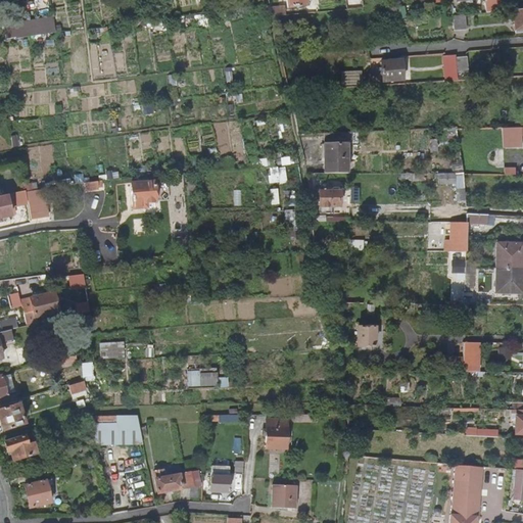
[(306,0),(287,0),(289,8),(307,6),(306,0)]
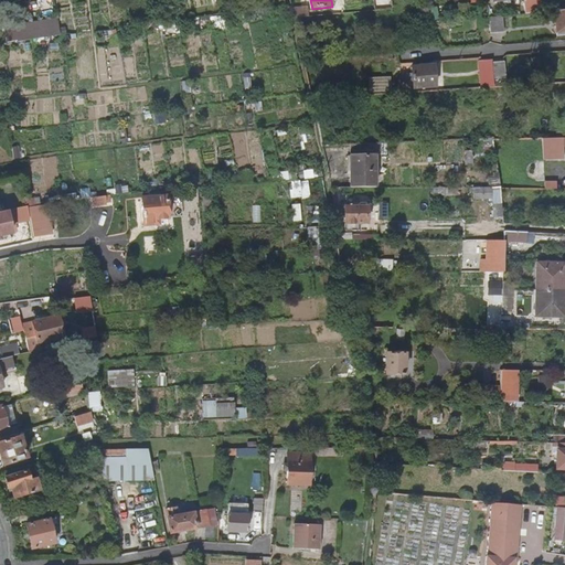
[(523,0),(526,12),(543,10),(541,0),(523,0)]
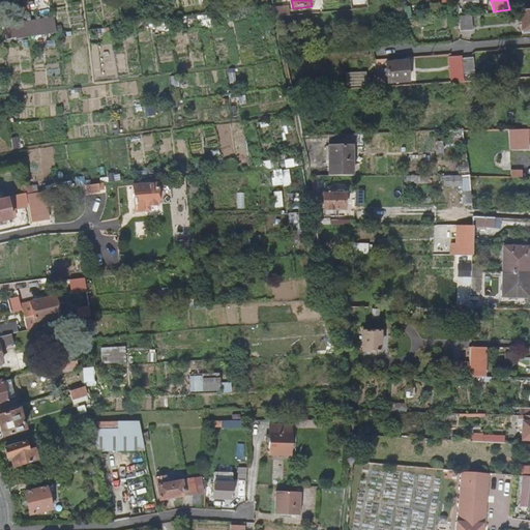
[(474,30),(472,15),(460,17),(461,31),(474,30)]
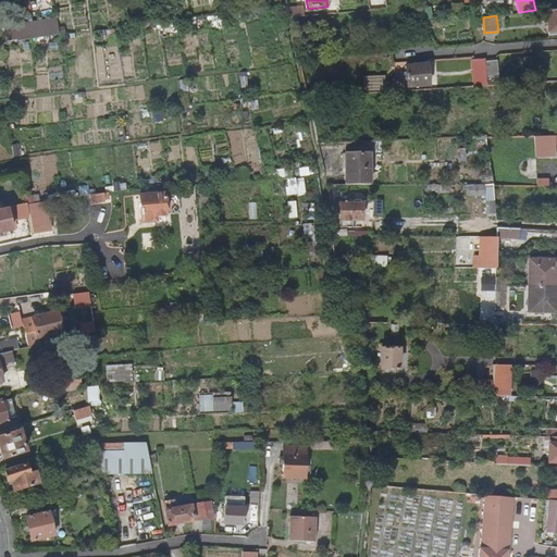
[(15,25),(17,41),(59,36),(57,20),(15,25)]
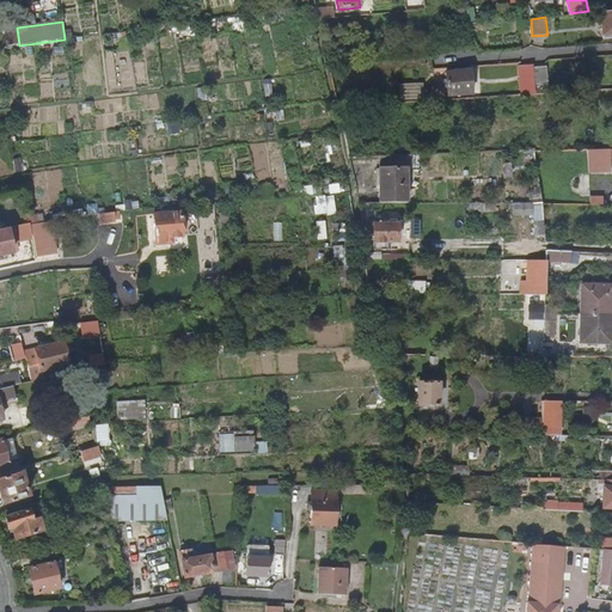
[(532,63),(518,65),(520,93),(534,93),(532,63)]
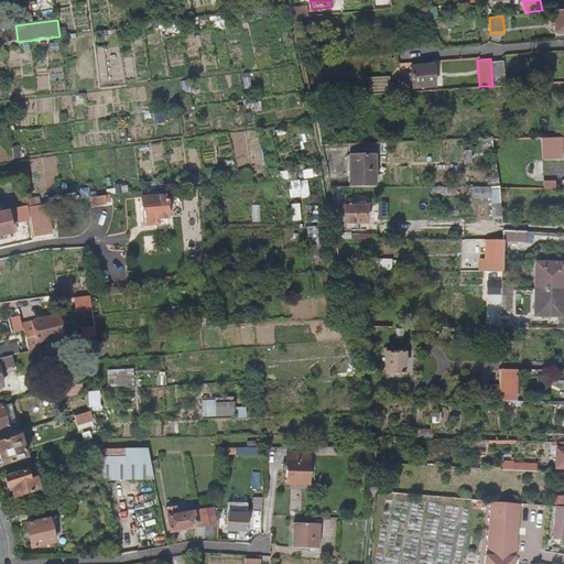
[(492,61),(495,78),(502,77),(501,60),(492,61)]
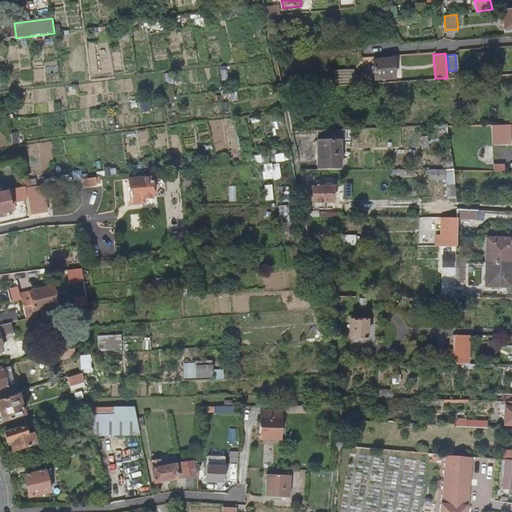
[(395,60),(374,61),(376,80),(396,79),(395,60)]
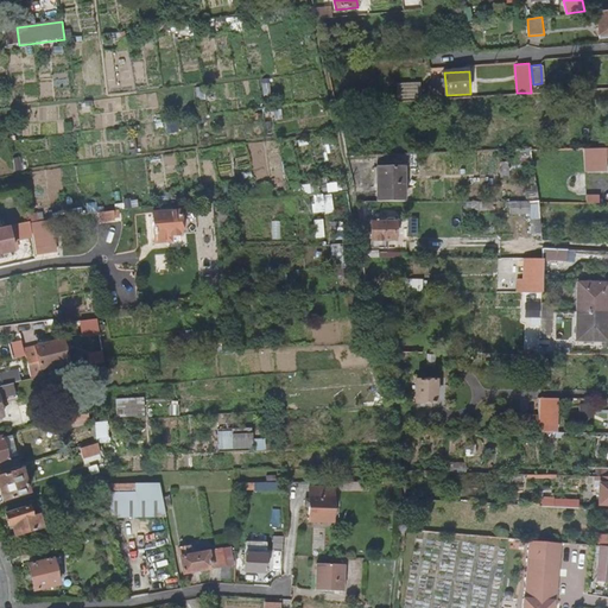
[(419,83),(396,83),(396,99),(419,99),(419,83)]
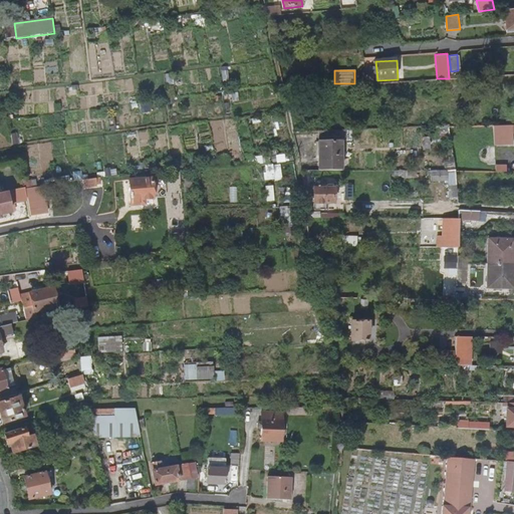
[(201,143),(212,142),(210,125),(205,125),(206,132),(200,133),(201,143)]
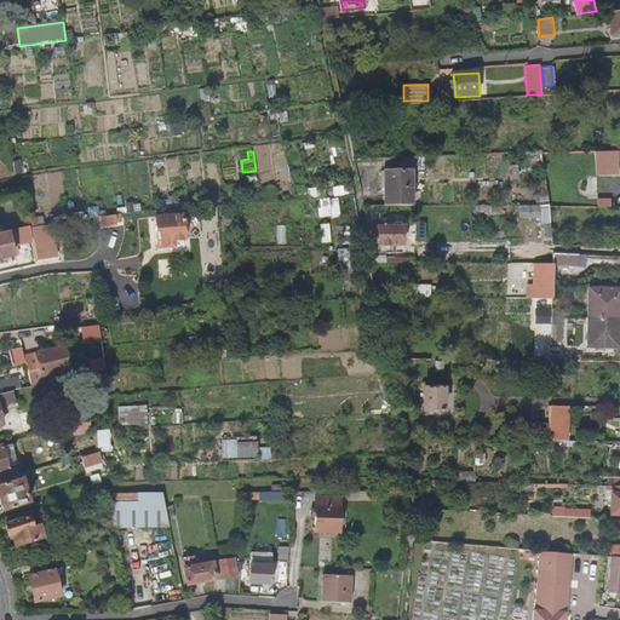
[(412,204),(412,170),(384,171),(385,204),(412,204)]
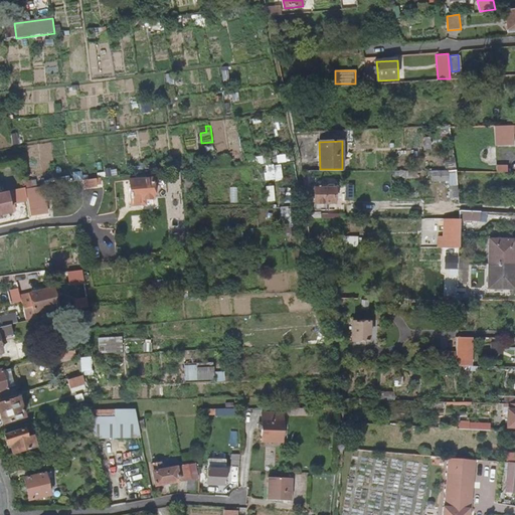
[(450,179),(450,186),(457,185),(456,173),(456,172),(432,172),(433,181),(450,179)]
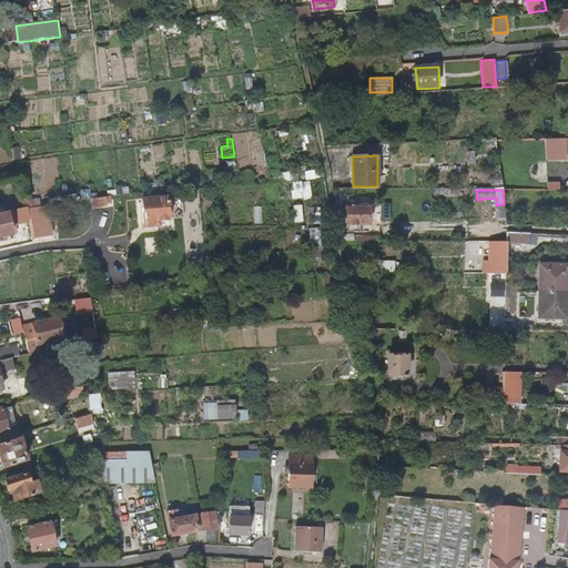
[(104,198),(92,199),(93,208),(105,205),(104,198)]
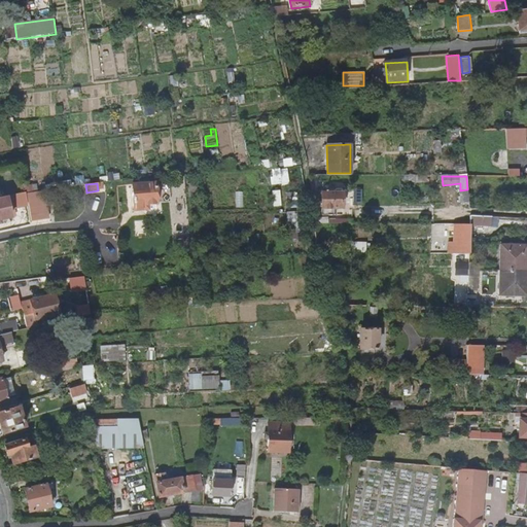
[(154,183),(131,184),(132,210),(142,209),(142,205),(155,204),(154,183)]
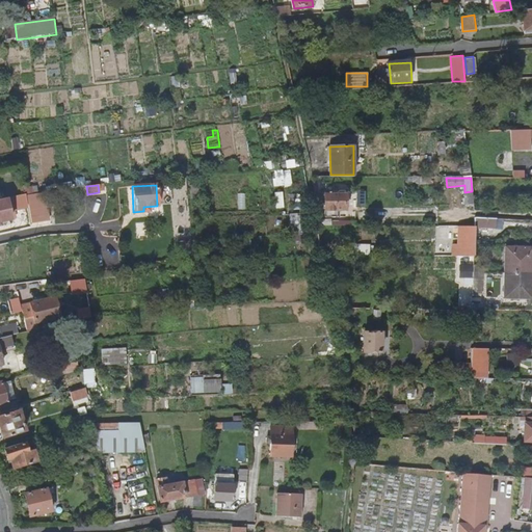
[(466,204),(474,204),(472,191),(464,192),(466,204)]
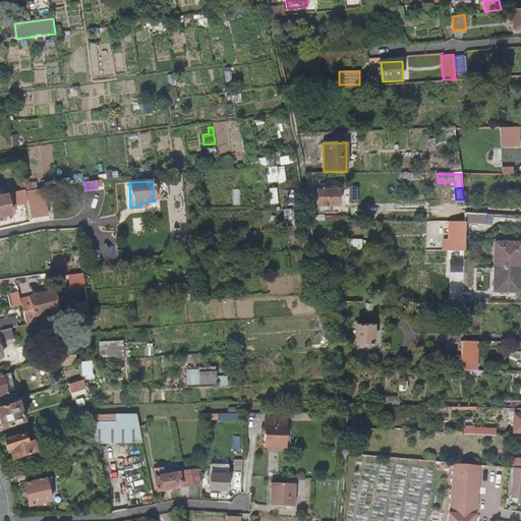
[(336,189),(317,188),(316,213),(328,213),(329,206),(336,207),(336,189)]
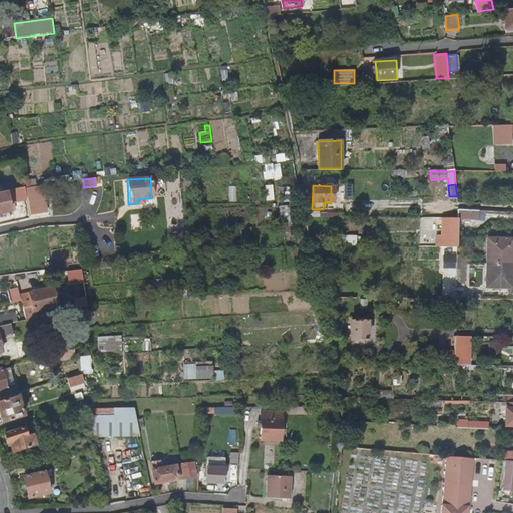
[(13,197),(26,195),(24,187),(11,189),(13,197)]
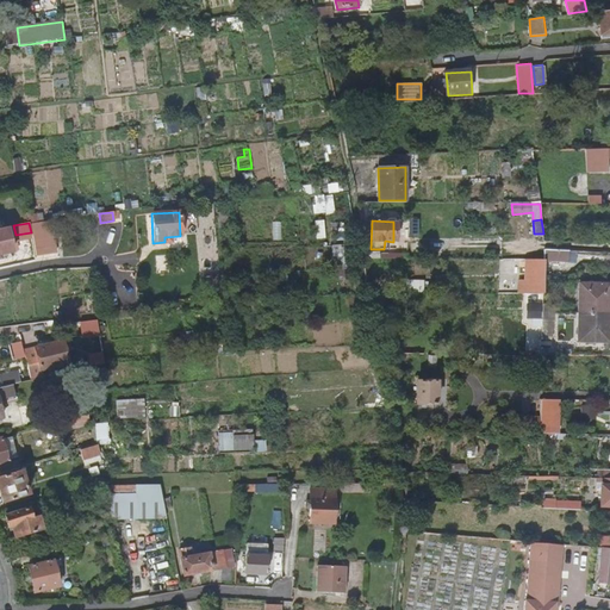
[(7,230),(0,231),(0,254),(11,251),(7,230)]
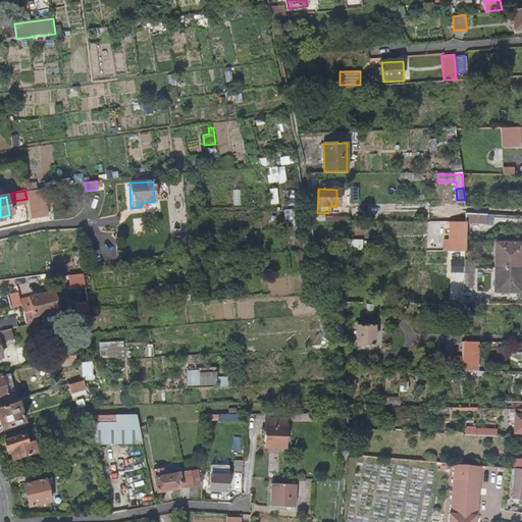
[(297,226),(297,210),(285,211),(285,226),(297,226)]
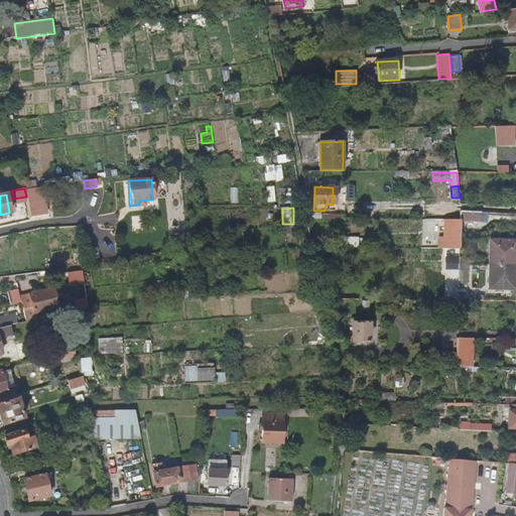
[(460,220),(479,221),(480,217),(485,217),(485,212),(461,211),(460,220)]
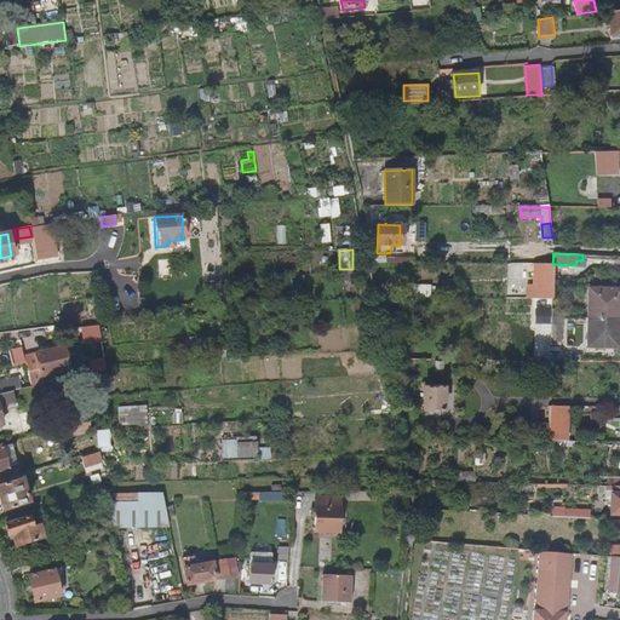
[(543,264),(541,298),(551,298),(552,264),(543,264)]
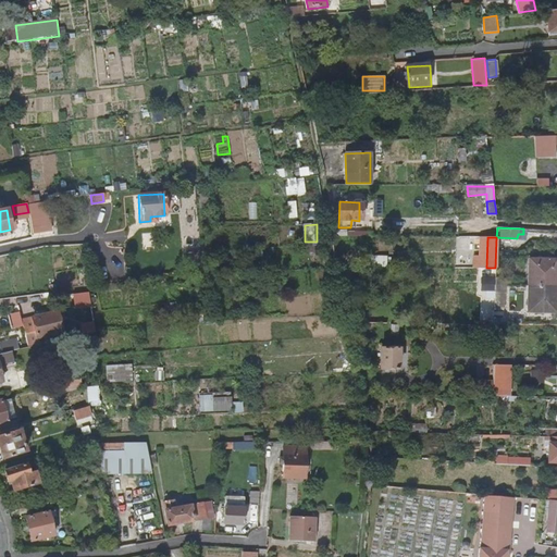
[(556,257),(529,257),(528,283),(556,284),(556,262),(556,257)]
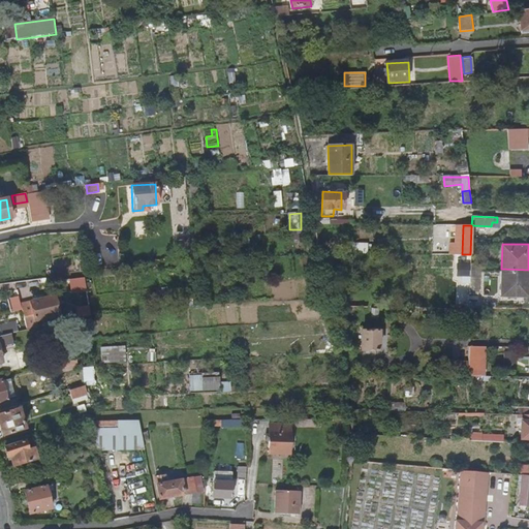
[(470,268),(470,277),(478,277),(478,268),(470,268)]
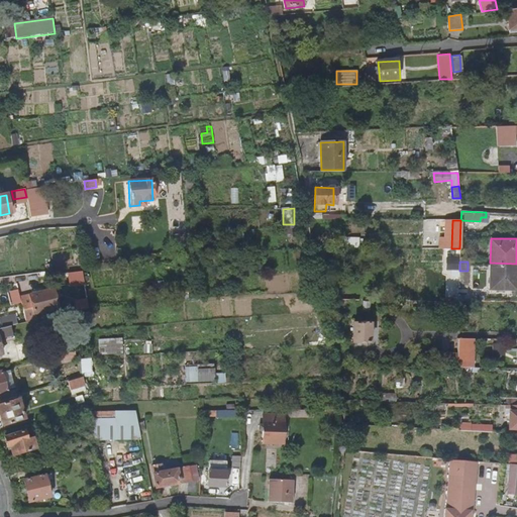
[(516,289),(516,264),(490,263),(489,288),(516,289)]
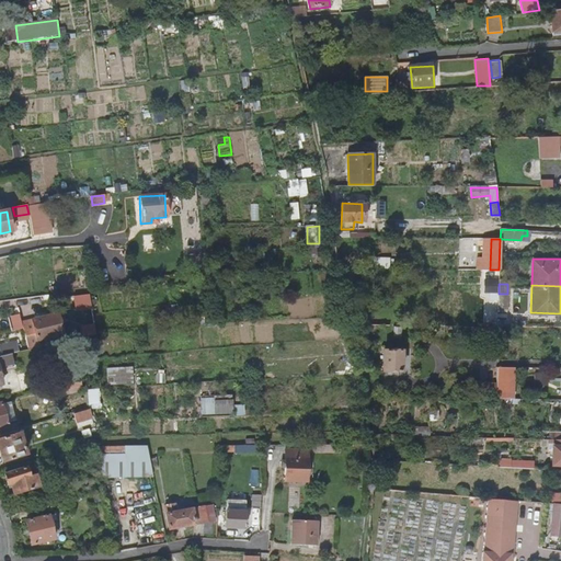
[(92,307),(90,294),(76,296),(78,309),(92,307)]
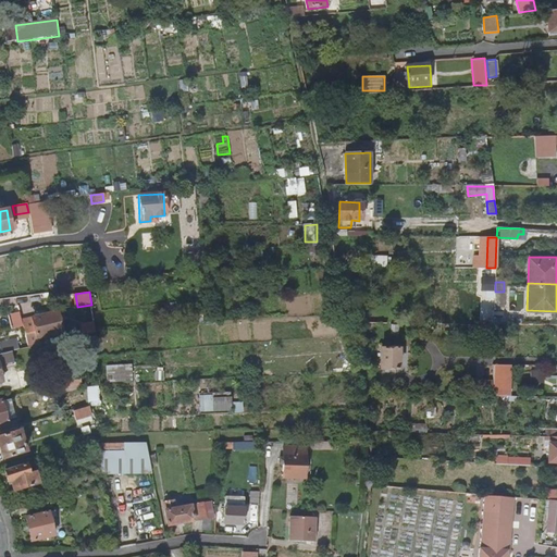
[(57,313),(31,318),(35,338),(60,334),(57,313)]
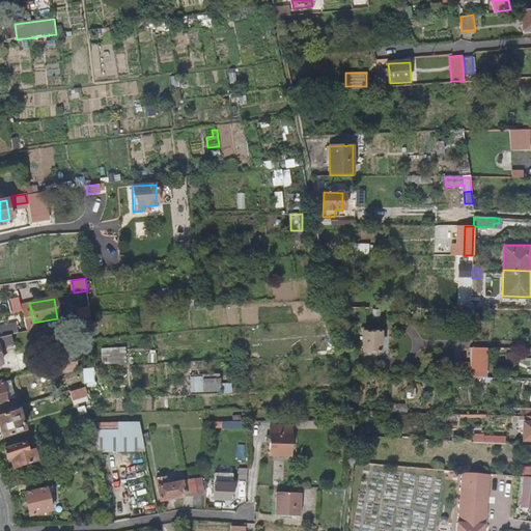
[(89,306),(77,308),(78,317),(90,316),(89,306)]
